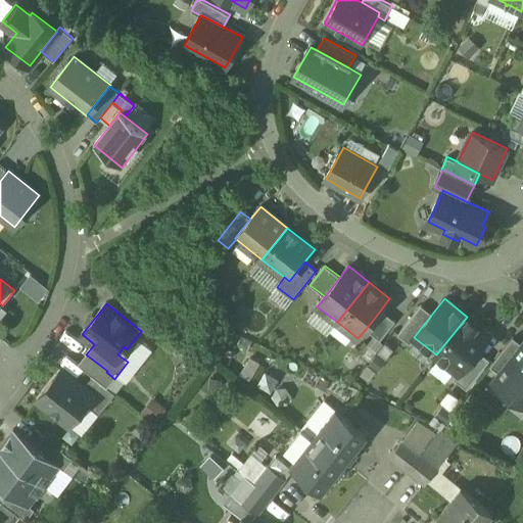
[(421,304),(398,334),(411,343),(415,338),(414,337),(432,314),(421,304)]
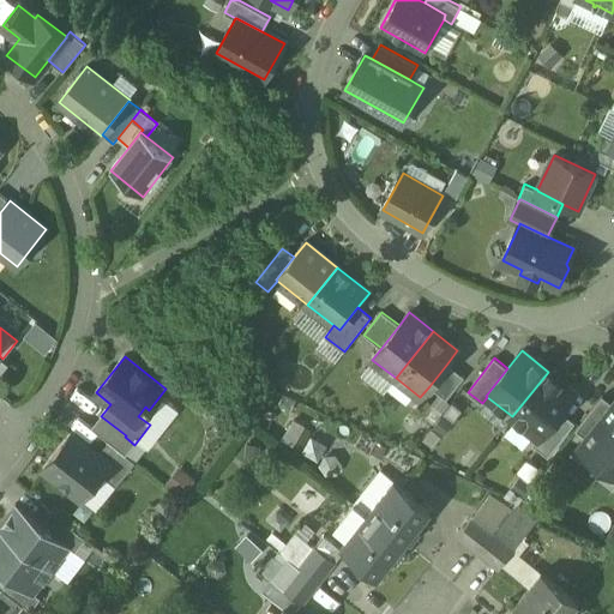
[(447,363),(429,386),(446,399),(464,377),(447,363)]
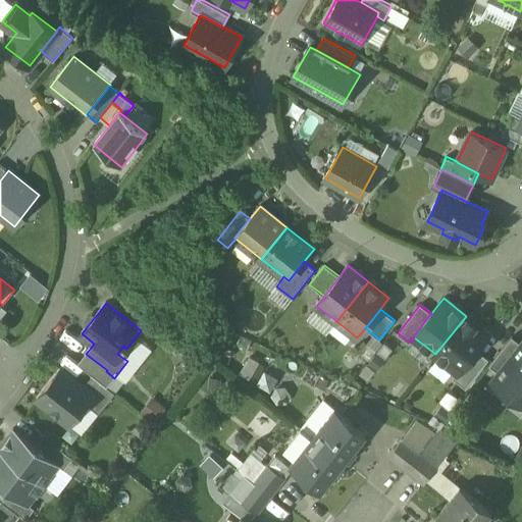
[(466,316),(435,354),(457,371),(458,372),(476,349),(488,333),(466,316)]
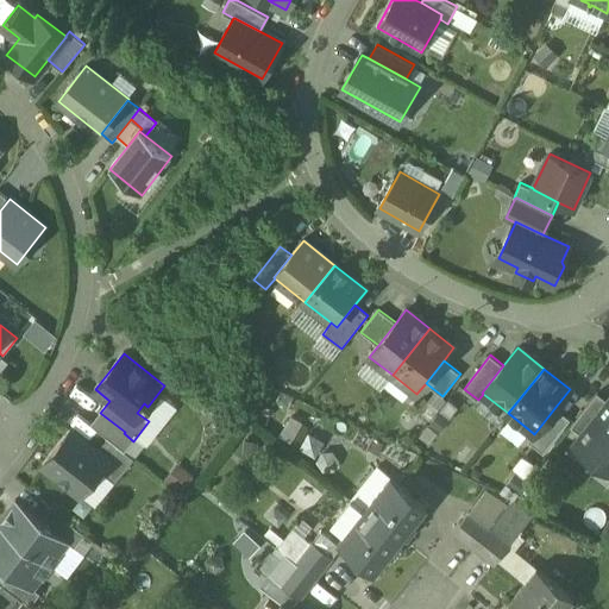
[(597,393),(571,426),(582,435),(608,401),(597,393)]
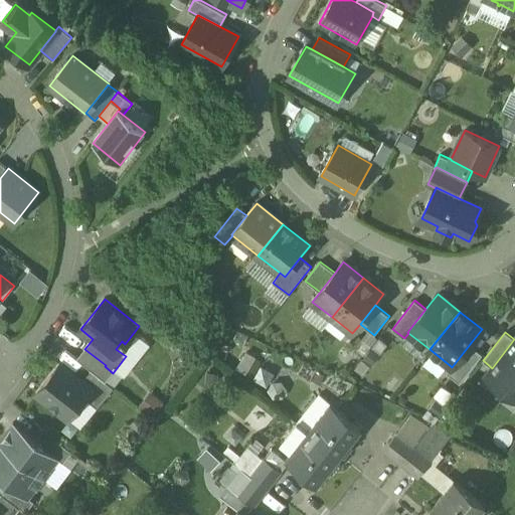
[(492,368),(492,369),(489,372),(496,378),(509,388),(507,391),(514,397),(514,339),(492,368)]
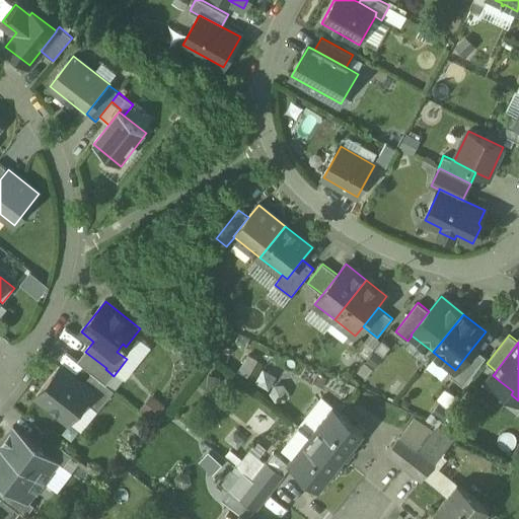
[(473,347),(455,370),(454,369),(450,375),(463,385),(487,357),(473,347)]
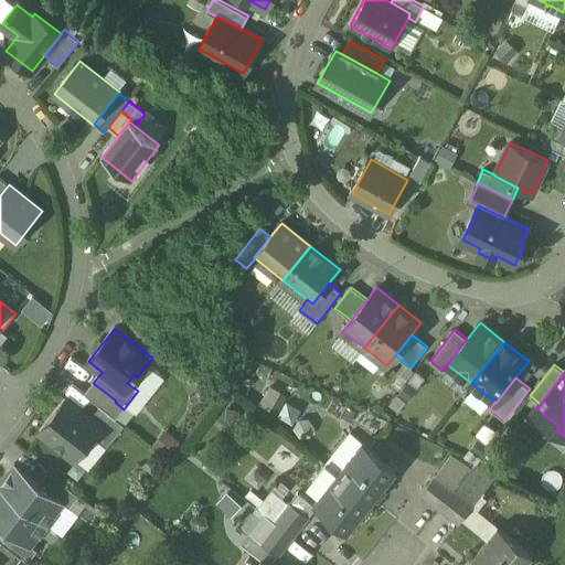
[(116,401),(93,383),(85,394),(100,406),(116,418),(124,409),(115,402),(116,401)]
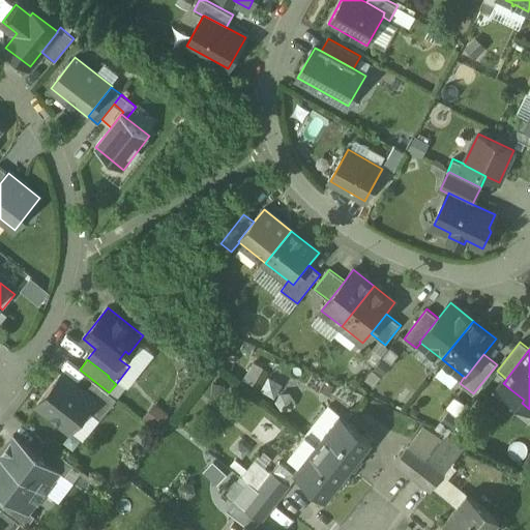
[(62,375),(38,405),(70,431),(87,410),(94,401),(85,392),(62,375)]
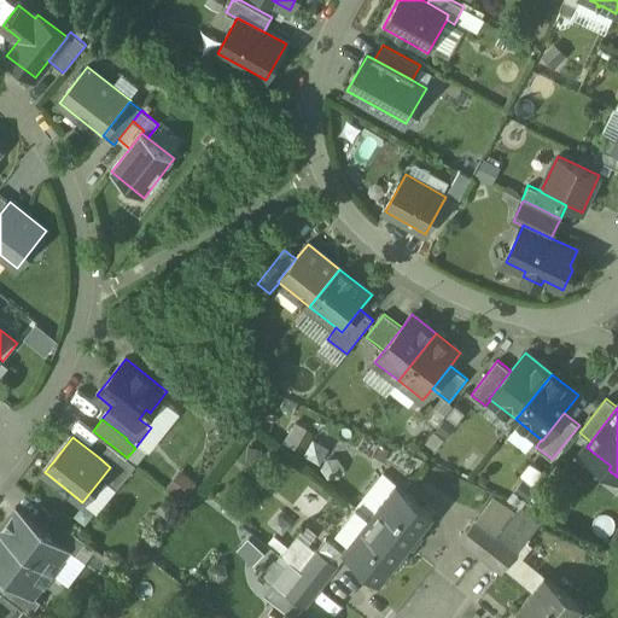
[(127,458),(110,444),(99,458),(110,467),(101,478),(117,490),(136,466),(127,458)]
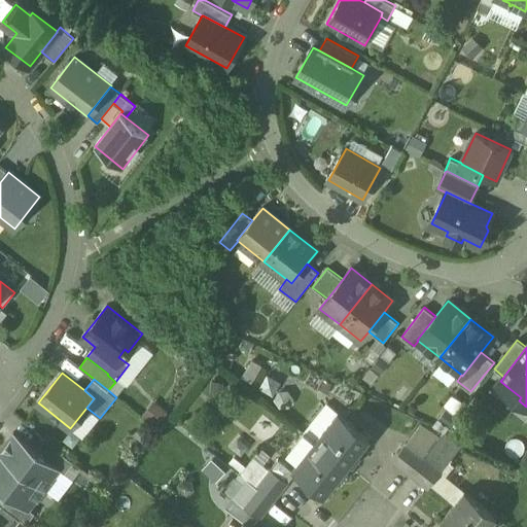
[(339,413),(315,443),(348,467),(371,438),(339,413)]
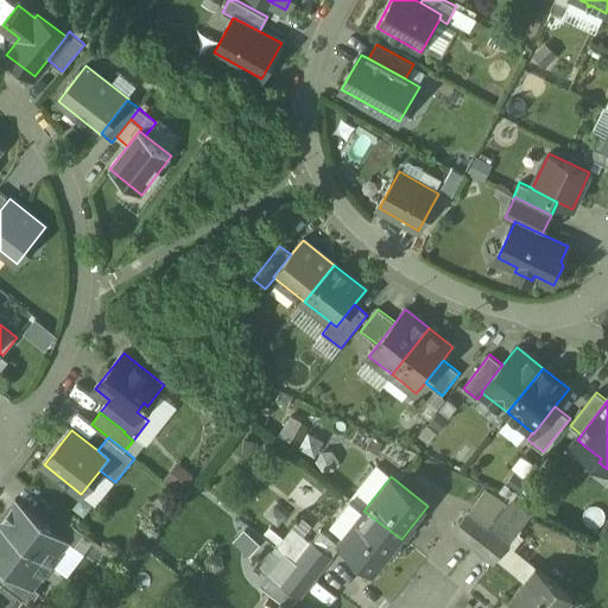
[(489,529),(512,499),(488,488),(468,512),(489,529)]
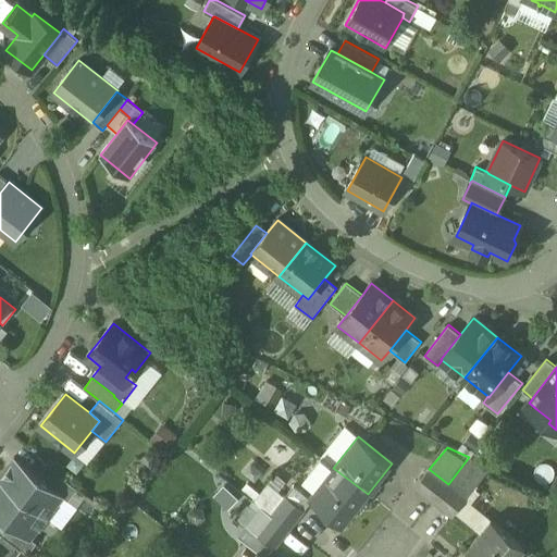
[(469,457),(448,484),(467,499),(475,505),(483,496),(477,491),(493,470),(469,457)]
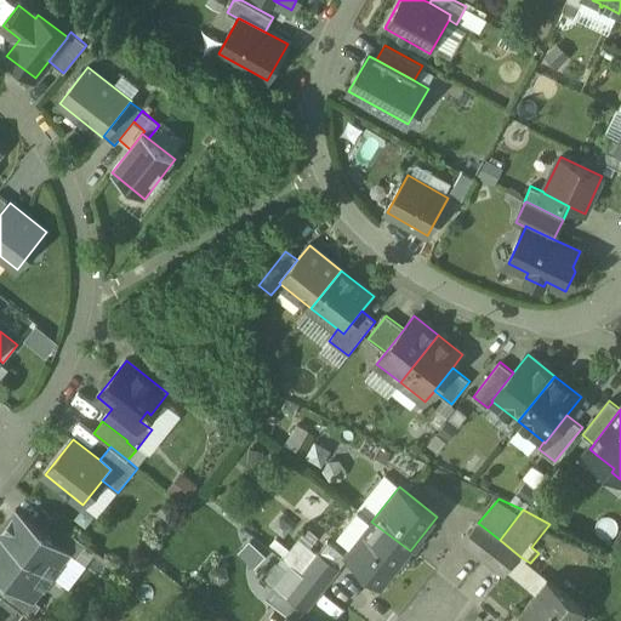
[(44,531),(17,511),(0,531),(0,535),(55,580),(64,567),(62,564),(69,553),(70,552),(44,531)]
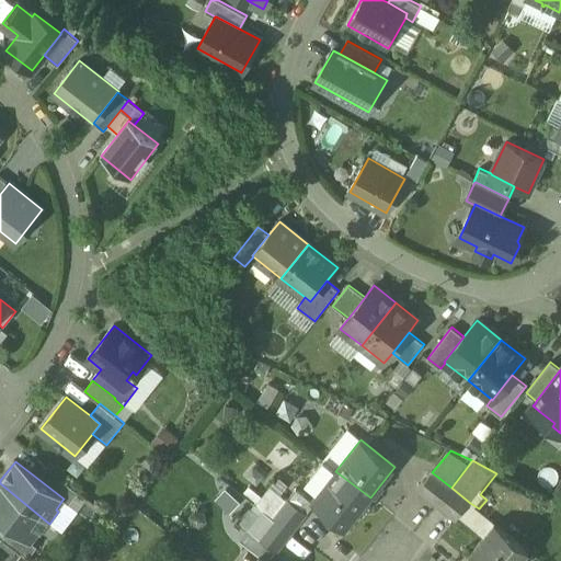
[(78,493),(47,468),(39,480),(64,499),(63,500),(69,505),(78,493)]
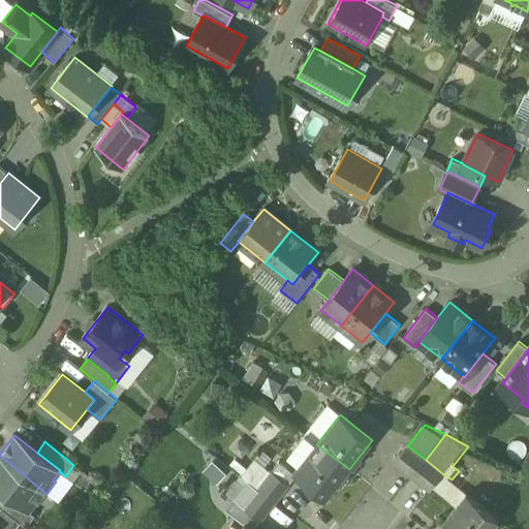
[(349,469),(316,444),(293,473),(325,499),(349,469)]
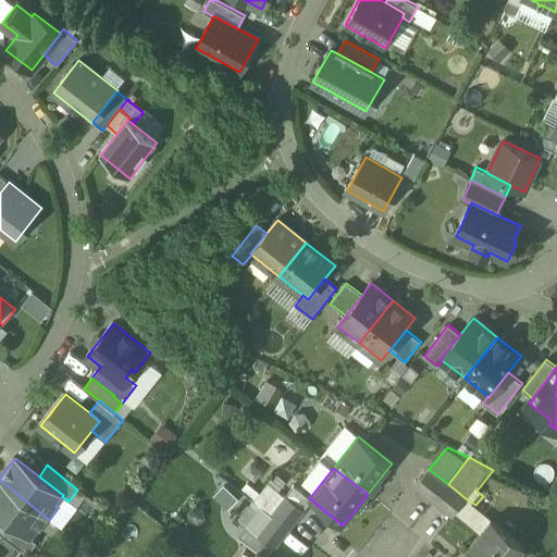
[(448,484),(429,469),(415,487),(433,503),(448,484)]
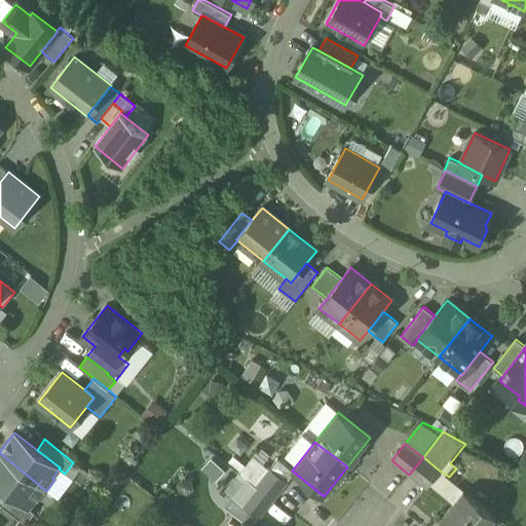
[(46,491),(0,453),(0,486),(5,491),(28,509),(29,509),(36,499),(38,501),(46,491)]
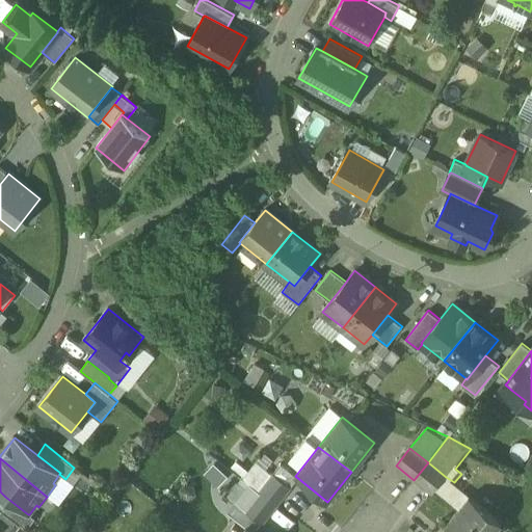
[(273,474),(258,460),(243,479),(249,484),(259,491),(273,474)]
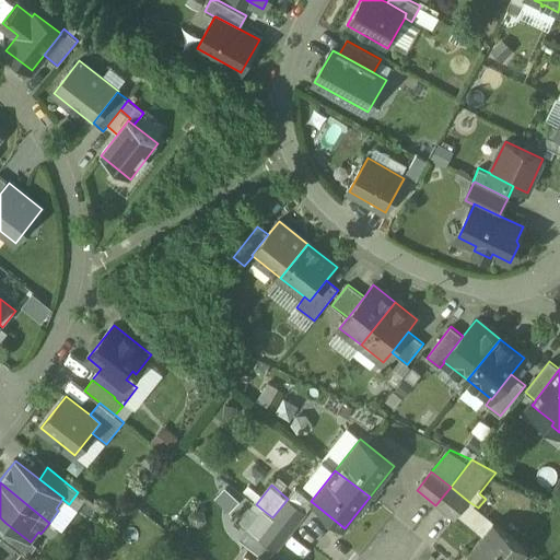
[(451,487),(435,505),(455,521),(469,502),(451,487)]
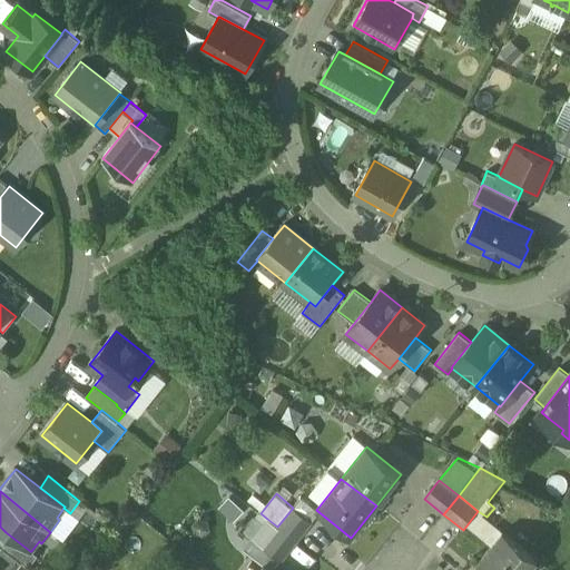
[(313,523),(293,508),(277,527),(297,542),(313,523)]
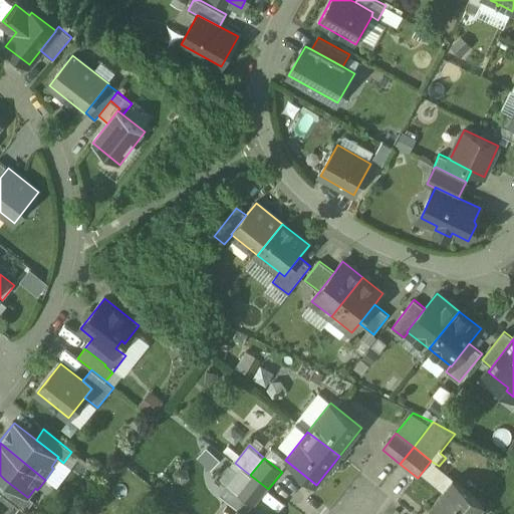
[(241,468),(227,486),(237,493),(250,475),(241,468)]
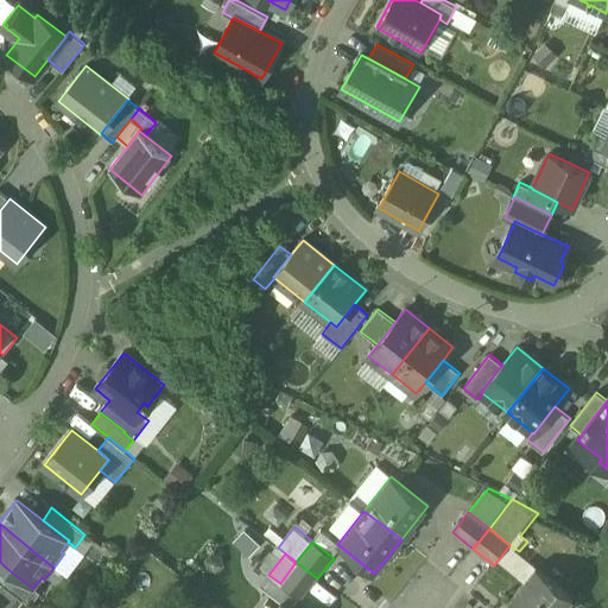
[(296,562),(280,583),(301,600),(317,578),(296,562)]
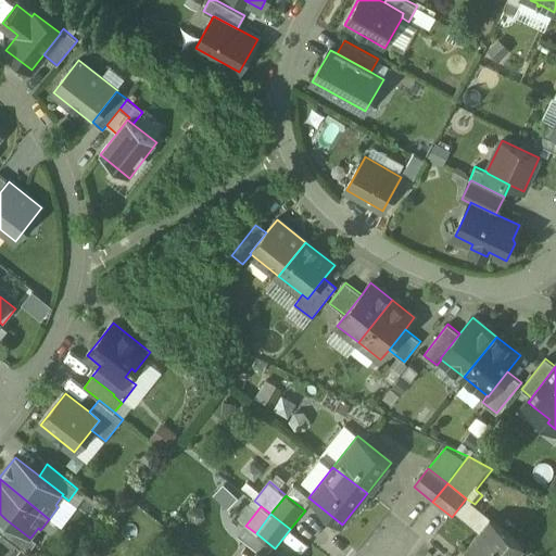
[(29,538),(5,519),(0,526),(0,532),(22,550),(28,554),(37,542),(30,538),(29,538)]
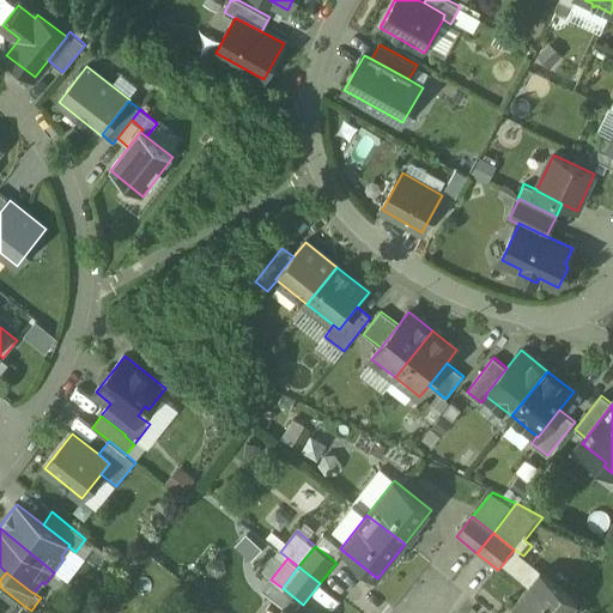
[(569,612),(578,602),(540,572),(514,607),(521,612),(569,612)]
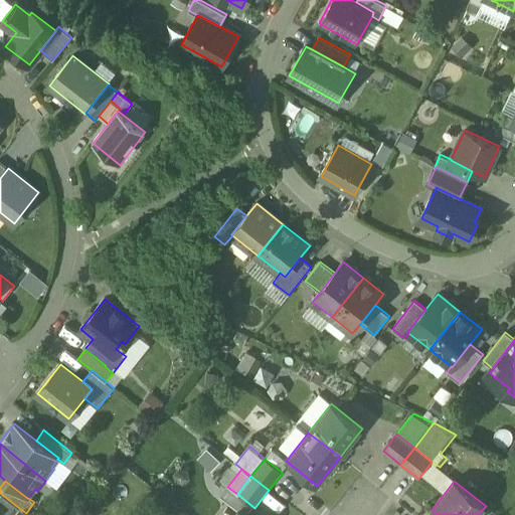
[(237,494),(227,487),(220,496),(238,510),(244,514),(247,514),(254,508),(237,494)]
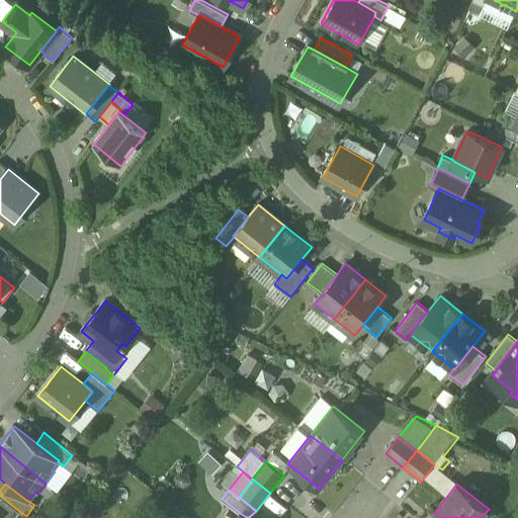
[(14,517),(20,512),(0,496),(0,517),(14,517)]
